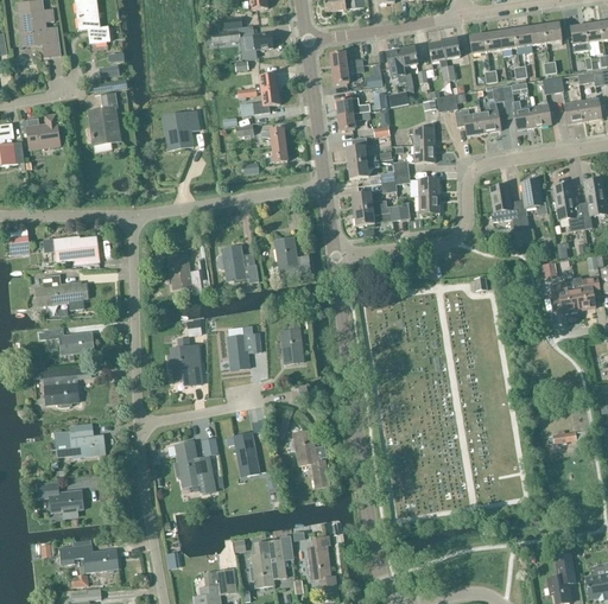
[(43,44),(44,57),(61,55),(59,40),(55,42),(54,27),(45,29),(45,21),(55,20),(52,8),(43,10),(42,0),(18,4),(19,13),(23,43),(37,42),(38,44),(43,44)]
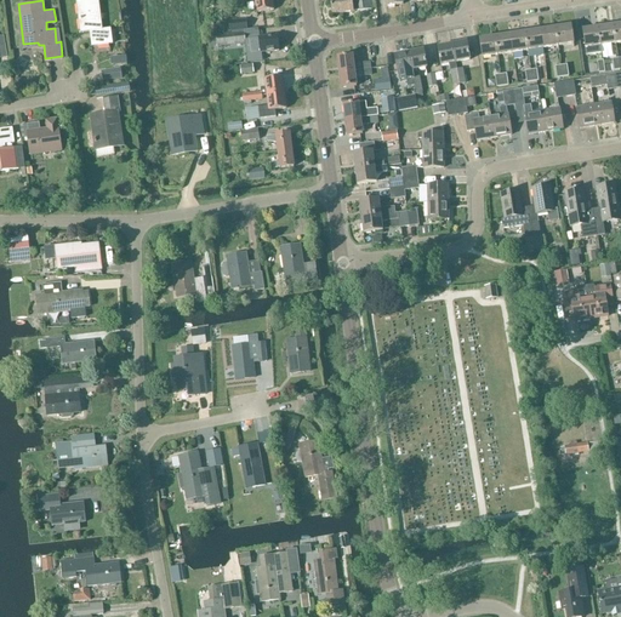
[(77,0),(80,30),(96,28),(97,43),(113,41),(110,26),(102,27),(97,0),(77,0)]
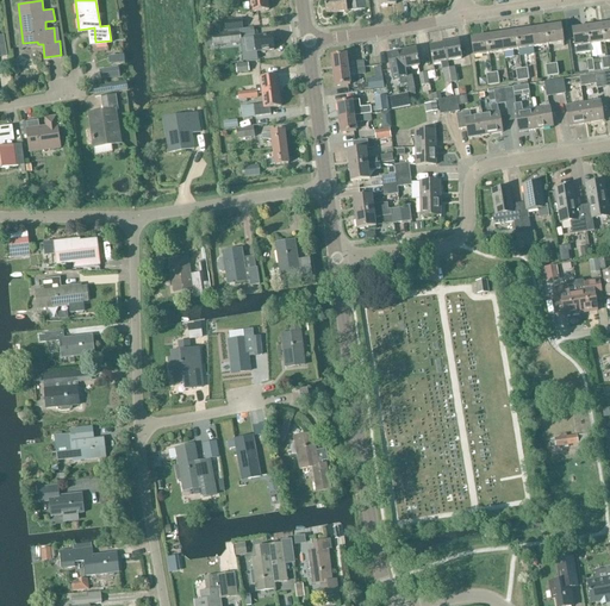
[(269,7),(268,0),(250,0),(251,10),(269,7)]
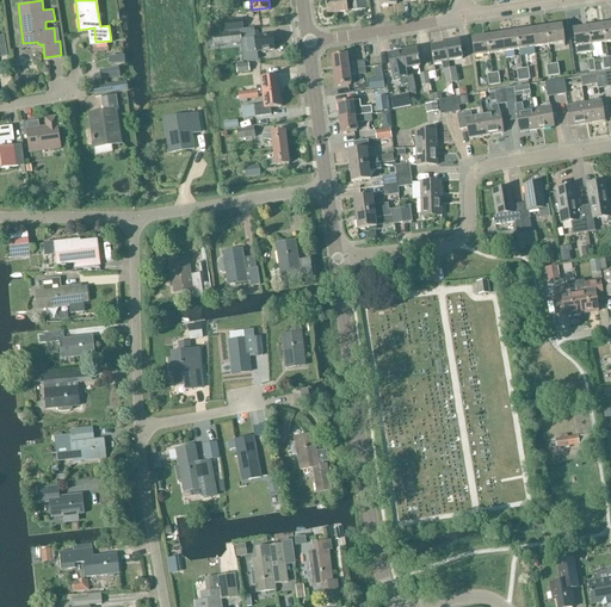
[(353,8),(365,6),(364,0),(325,0),(327,12),(347,10),(347,8),(353,7),(353,8)]
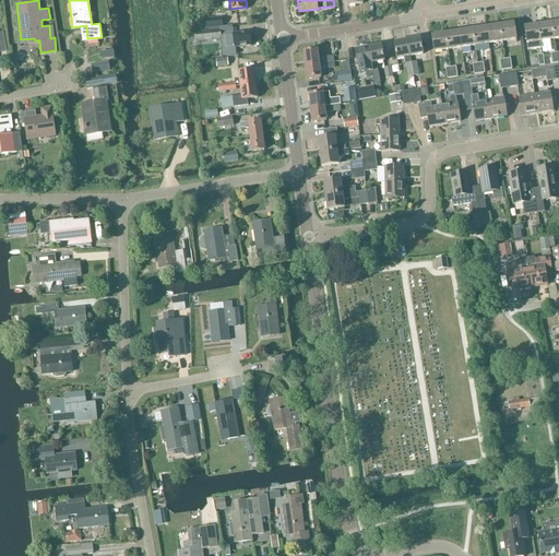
[(223,25),(222,15),(207,16),(209,26),(223,25)]
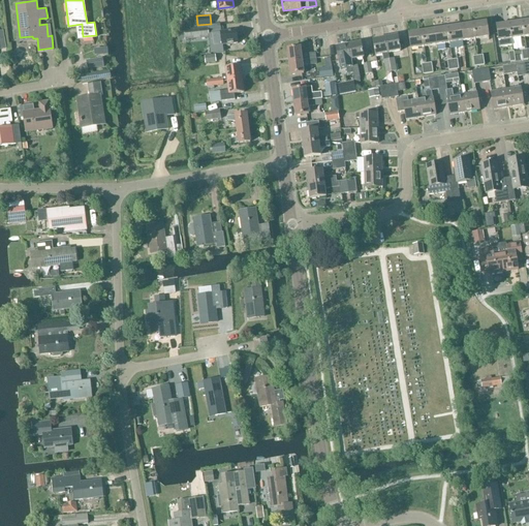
[(487,20),(473,22),(475,37),(489,35),(487,20)]
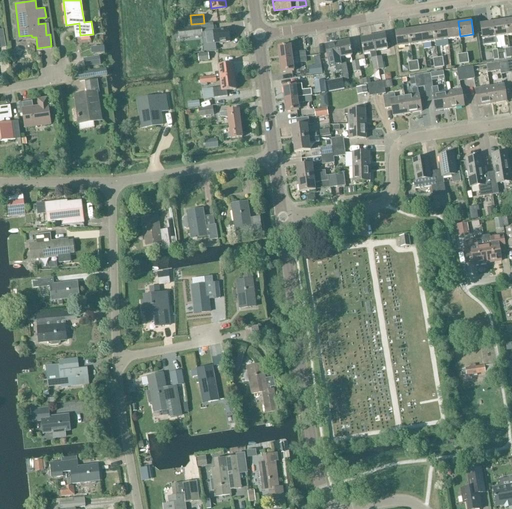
[(495,36),(508,34),(505,19),(493,21),(495,36)]
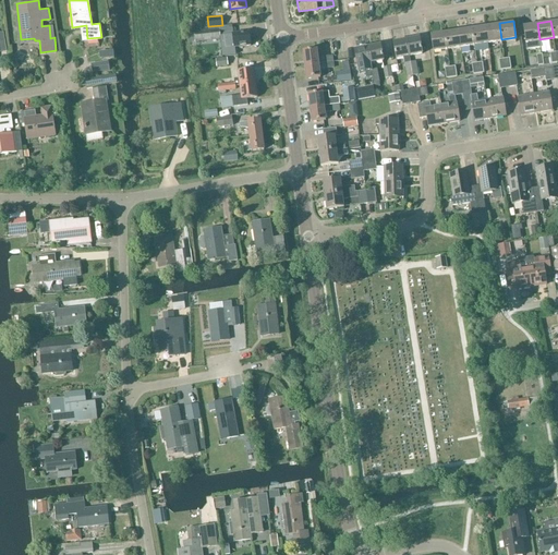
[(488,41),(501,39),(499,23),(486,25),(488,41)]
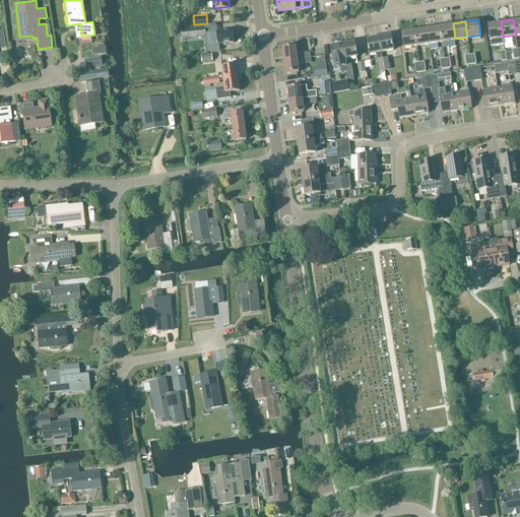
[(491,39),(503,37),(501,21),(488,23),(491,39)]
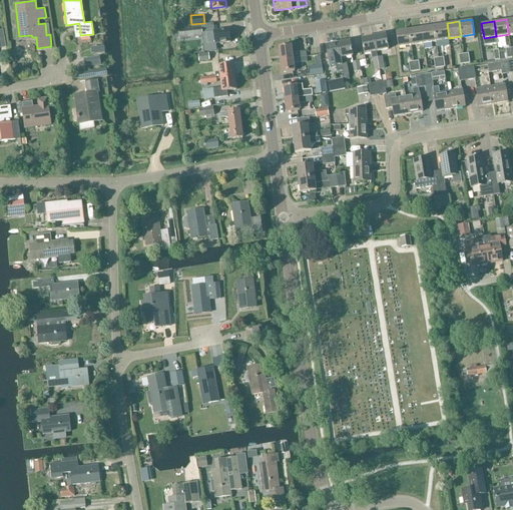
[(436,40),(449,38),(447,23),(434,25),(436,40)]
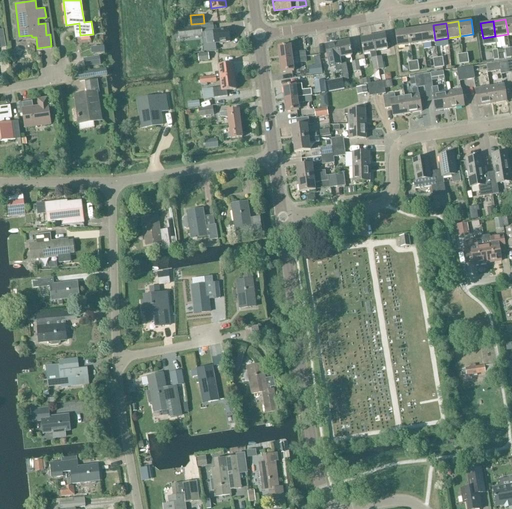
[(203,34),(202,24),(178,27),(179,37),(203,34)]
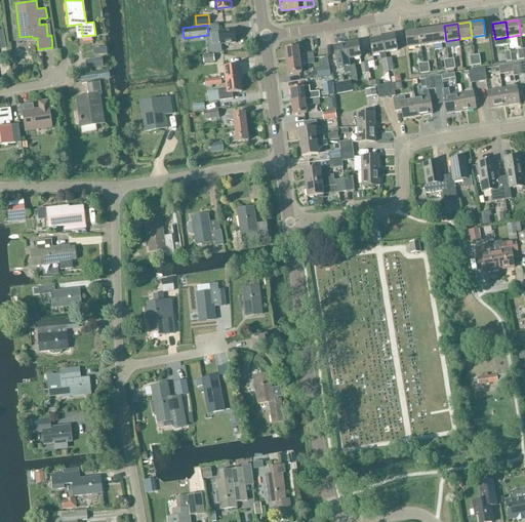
[(434,43),(446,41),(444,26),(431,28),(434,43)]
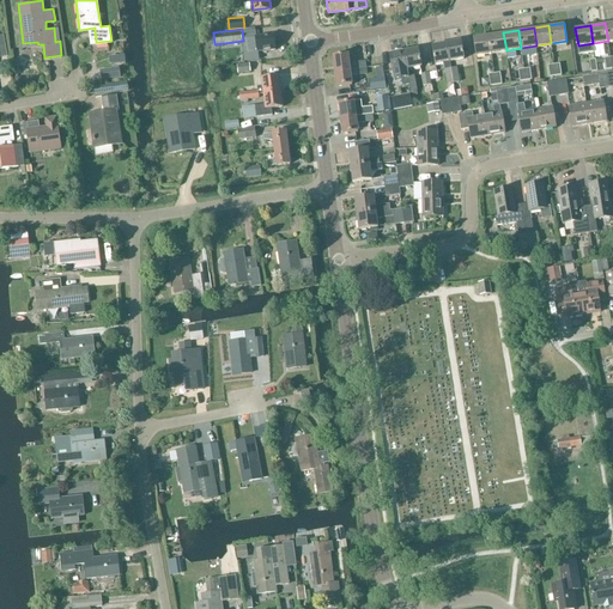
[(249,52),(275,48),(273,32),(253,35),(253,36),(247,36),(249,52)]
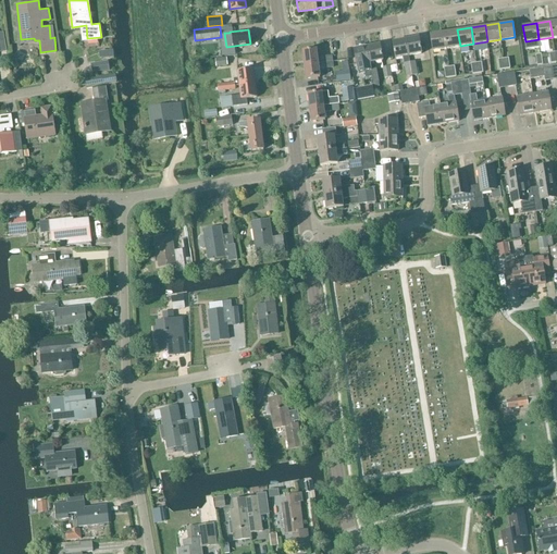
[(446,48),(460,46),(457,29),(444,32),(446,48)]
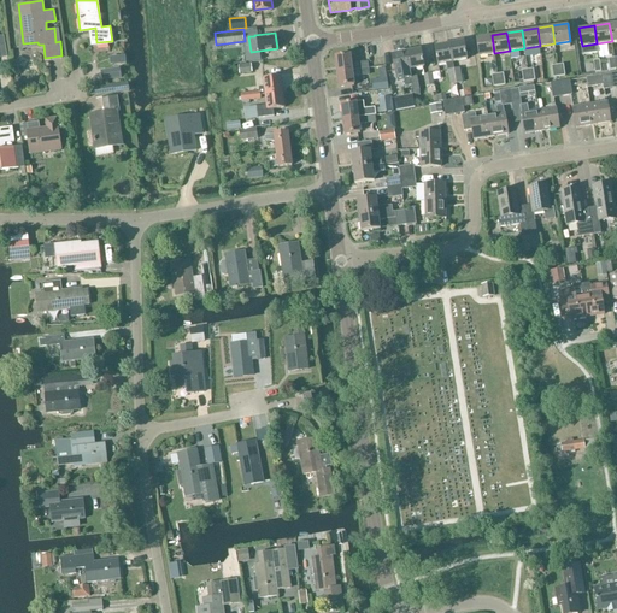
[(480,56),(494,53),(492,35),(476,36),(480,56)]
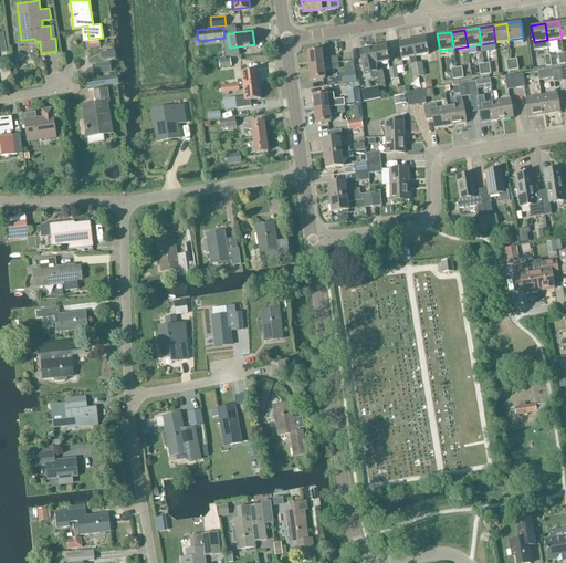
[(426,37),(412,39),(415,55),(428,53),(426,37)]
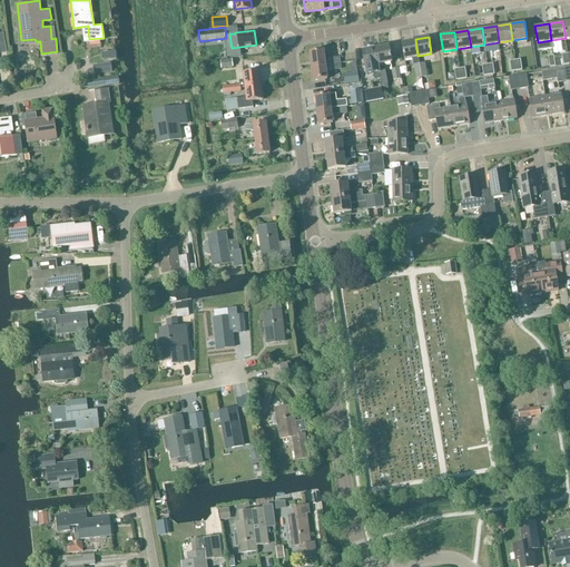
[(415,39),(402,41),(405,58),(412,57),(418,85),(423,84),(422,76),(419,61),(418,56),(415,39)]
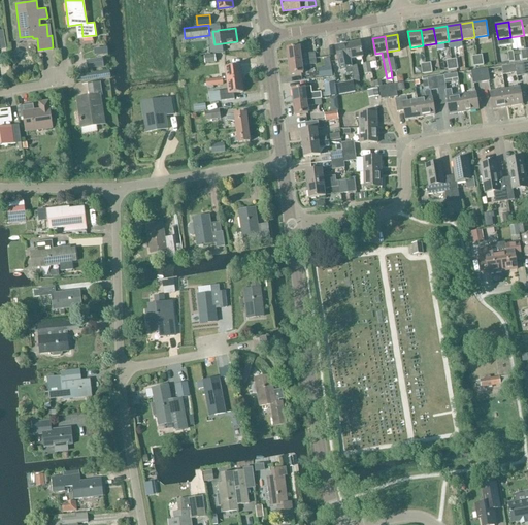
[(360,40),(348,43),(351,58),(363,56),(360,40)]
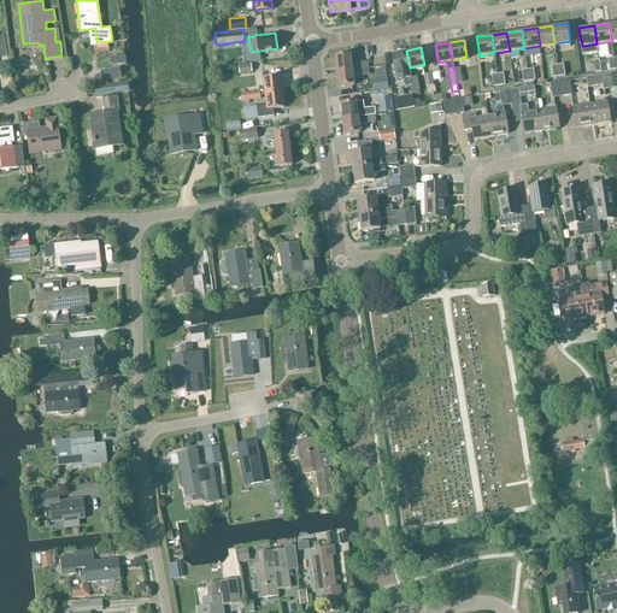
[(410,68),(406,51),(392,53),(395,71),(404,69),(407,90),(413,89),(411,75),(410,68)]
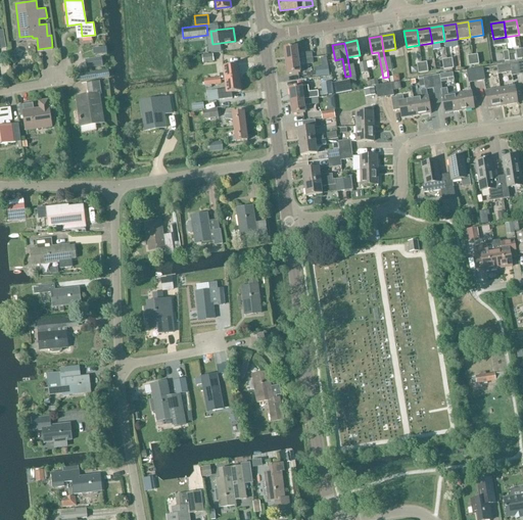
[(286,58),(304,56),(312,55),(312,51),(298,52),(297,45),(284,46),(286,58)]
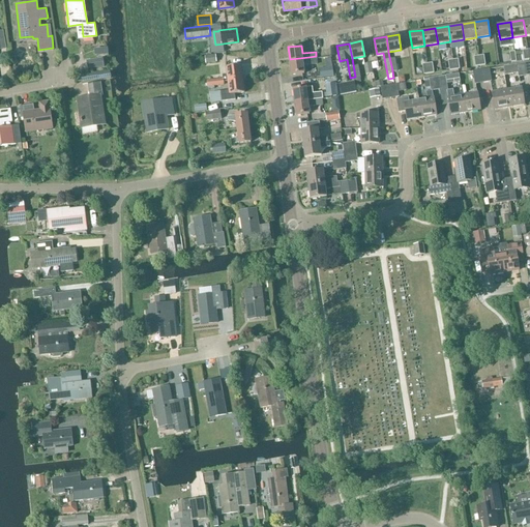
[(216,60),(216,53),(205,54),(205,61),(216,60)]
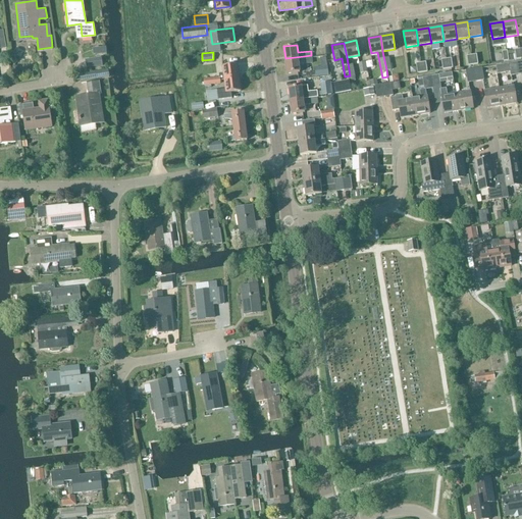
[(101,55),(85,58),(86,66),(103,63),(101,55)]
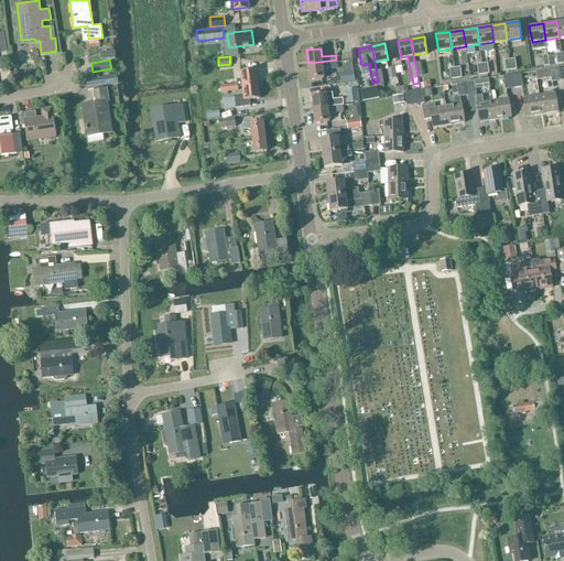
[(324,75),(322,62),(308,63),(310,77),(324,75)]
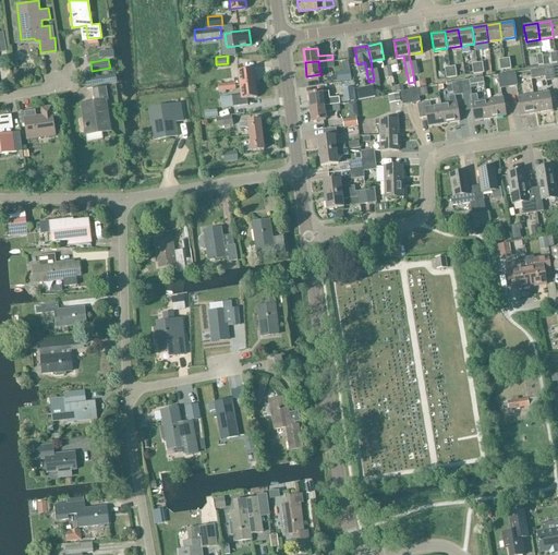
[(555,77),(553,64),(530,68),(532,77),(545,75),(546,79),(555,77)]
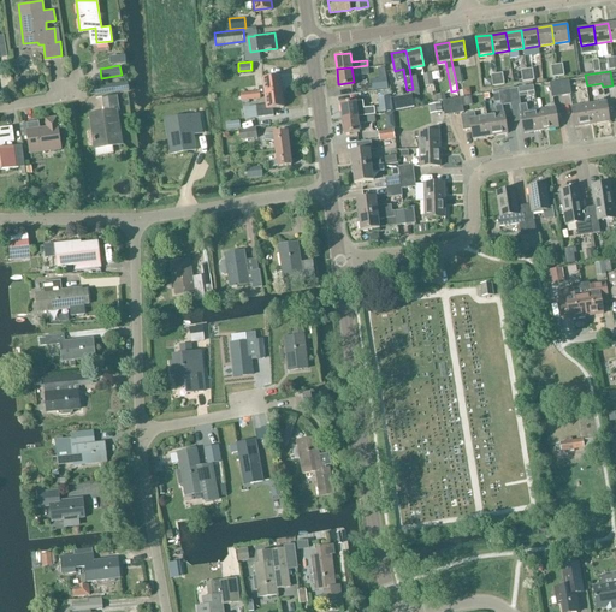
[(260,93),(265,91),(282,90),(280,75),(262,77),(264,84),(259,84),(259,89),(241,91),(241,95),(260,93)]
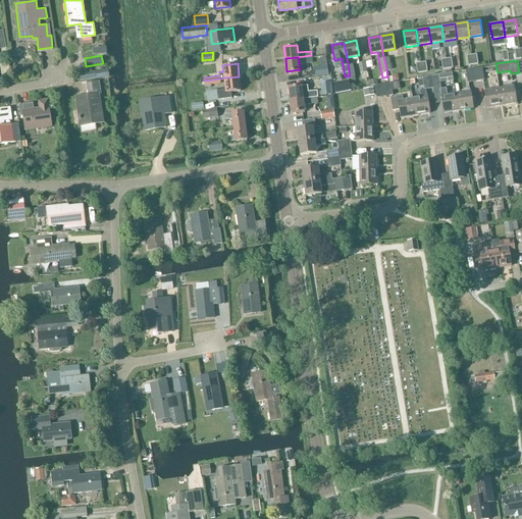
[(327,64),(315,66),(316,74),(328,72),(327,64)]
